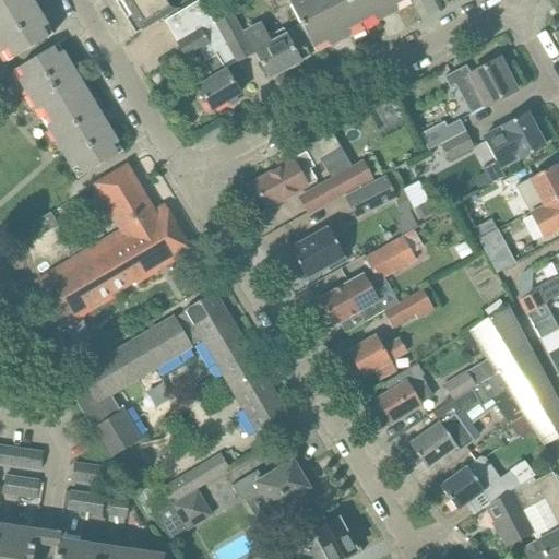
[(0,0),(0,9),(7,3),(11,8),(19,0),(0,0)]
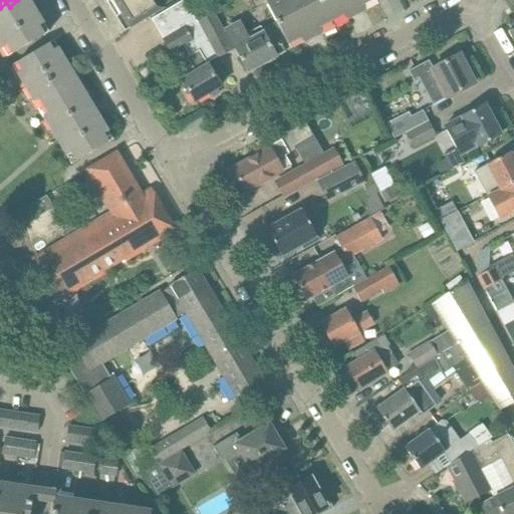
[(162,8),(156,0),(107,0),(105,1),(123,31),(162,8)]
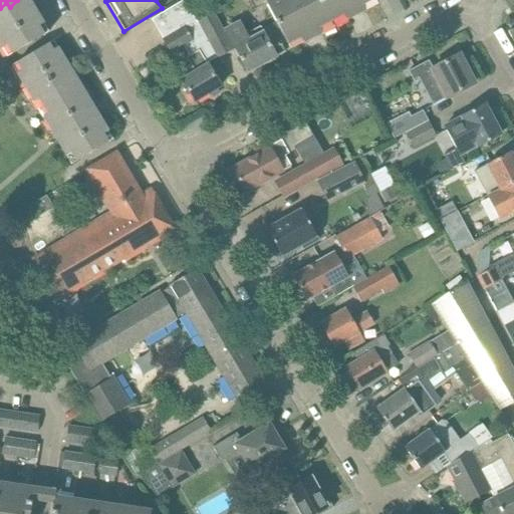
[(207,63),(217,57),(197,24),(183,0),(152,20),(178,64),(175,66),(182,79),(181,79),(194,102),(221,86),(207,63)]
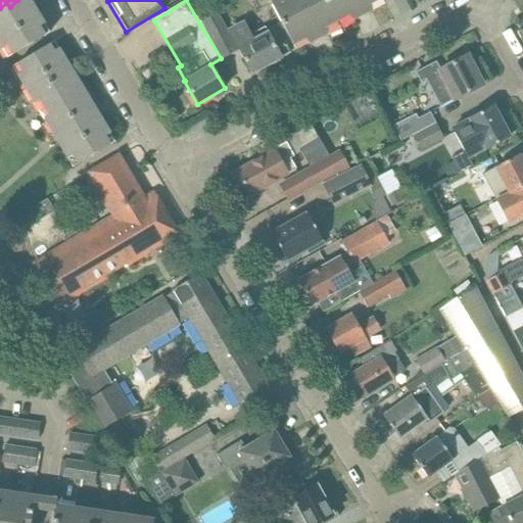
[(269,0),(270,0),(283,26),(292,44),(305,37),(308,43),(327,33),(324,28),(349,14),(352,19),(371,9),(368,4),(376,0),(269,0)]
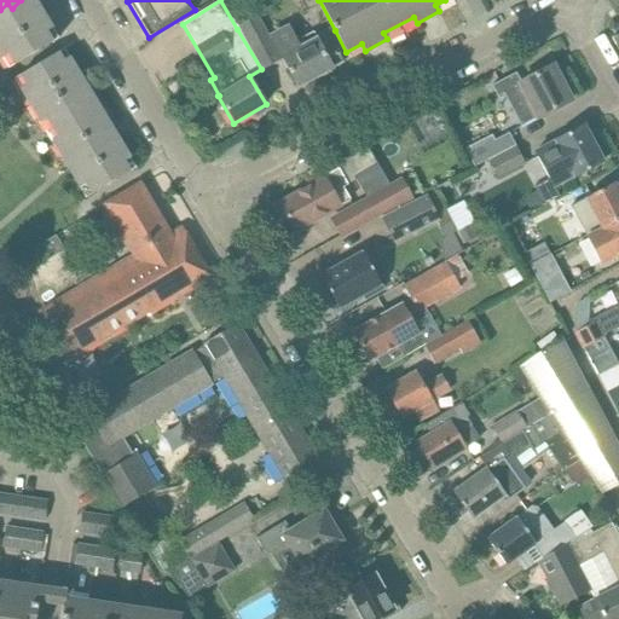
[(23,21),(0,35),(0,55),(9,69),(58,39),(40,10),(23,21)]
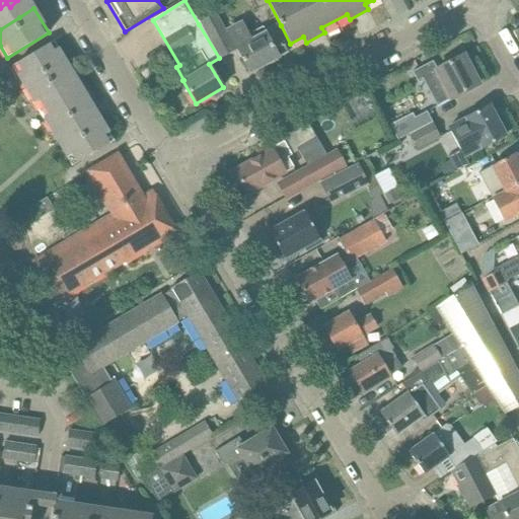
[(286,52),(274,28),(266,32),(263,27),(247,35),(242,24),(225,33),(215,14),(199,24),(219,58),(236,49),(249,73),(279,58),(278,57),(286,52)]
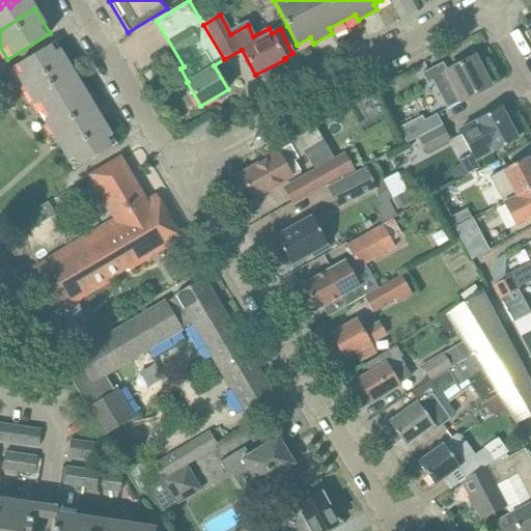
[(55,42),(12,67),(53,136),(56,141),(59,146),(74,170),(110,148),(116,144),(103,120),(70,65),(55,42)]
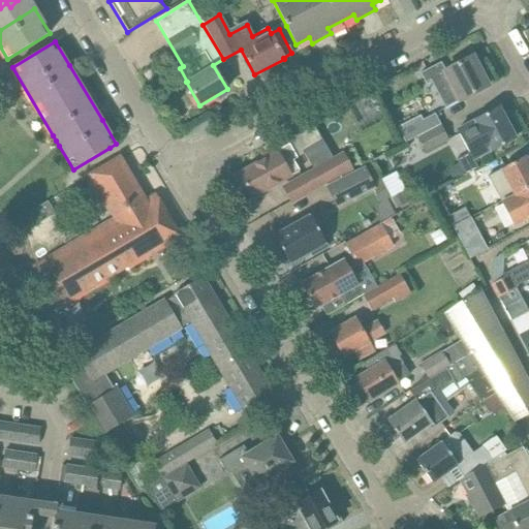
[(430,81),(444,109),(488,86),(472,57),(445,70),(441,62),(419,73),(425,83),(430,81)]
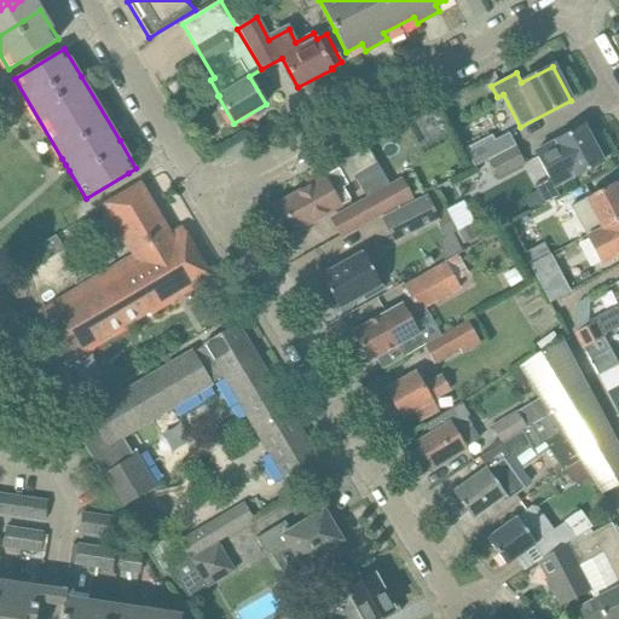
[(545,204),(559,197),(553,186),(573,177),(603,162),(584,126),(534,151),(549,179),(534,187),(545,204)]
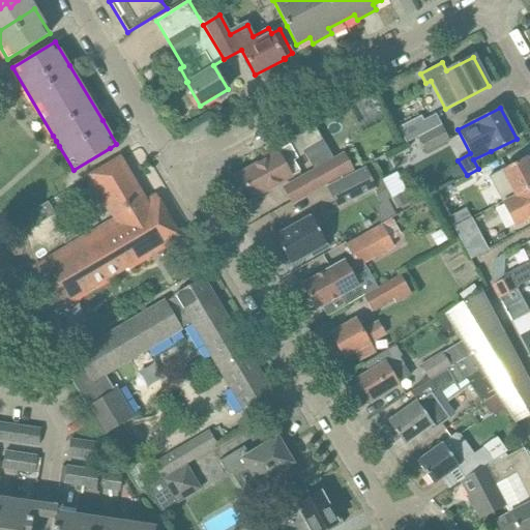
[(407,145),(418,139),(442,126),(435,114),(423,120),(420,116),(398,128),(407,145)]
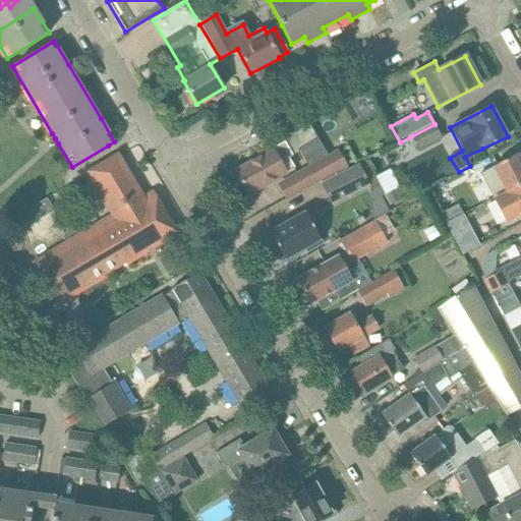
[(298,147),(315,136),(308,124),(291,134),(298,147)]
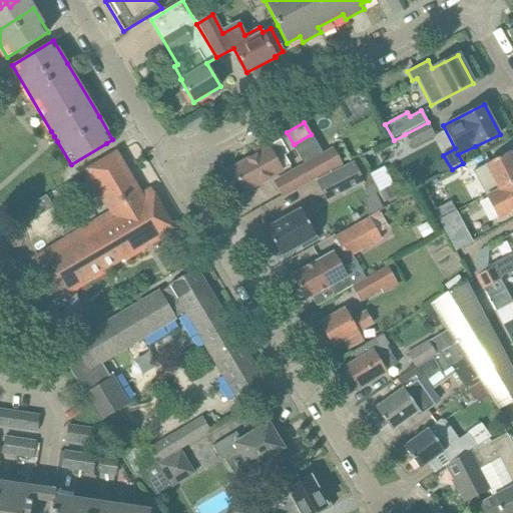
[(435,136),(428,122),(405,134),(412,148),(435,136)]
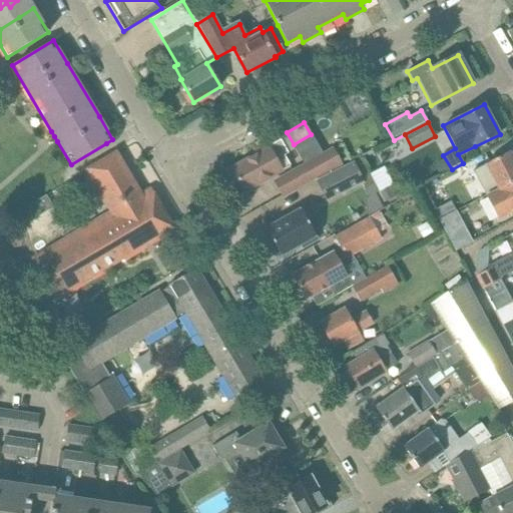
[(269,146),(267,144),(254,151),(257,154),(231,169),(239,183),(234,186),(238,192),(243,189),(244,191),(282,170),(276,160),(288,153),(281,139),(269,146)]
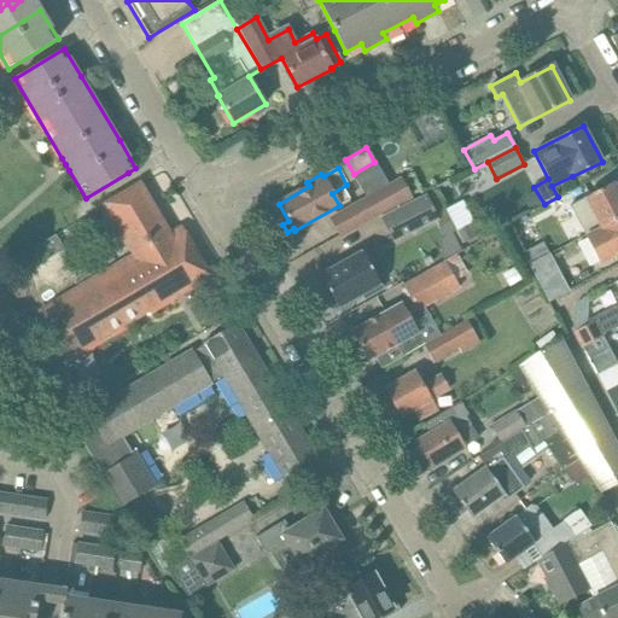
[(410,197),(401,180),(356,205),(366,222),(410,197)]
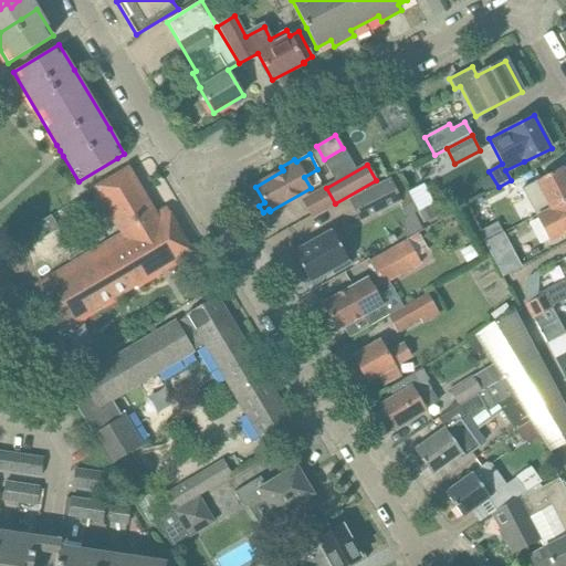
[(535,181),(521,189),(536,217),(536,216),(551,209),(549,208),(565,199),(565,175),(562,167),(535,181)]
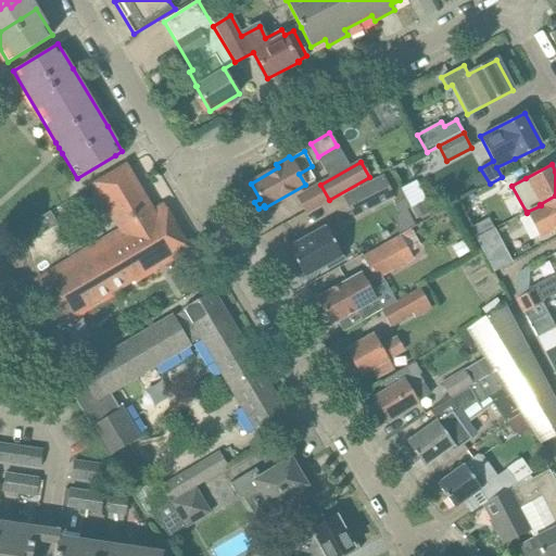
[(125,167),(96,185),(123,230),(37,281),(61,323),(187,248),(163,206),(152,213),(125,167)]
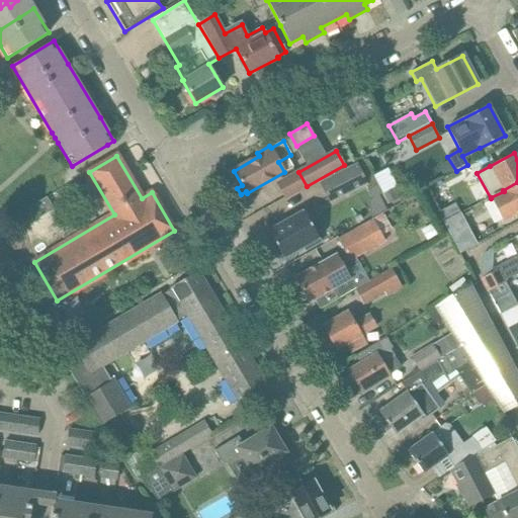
[(366,189),(375,185),(364,162),(321,183),(330,201),(364,184),(366,189)]
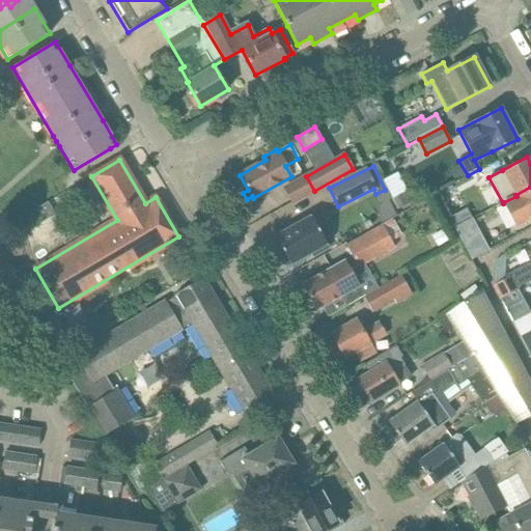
[(530,187),(515,195),(516,196),(503,202),(515,227),(529,220),(529,221),(530,219),(530,187)]
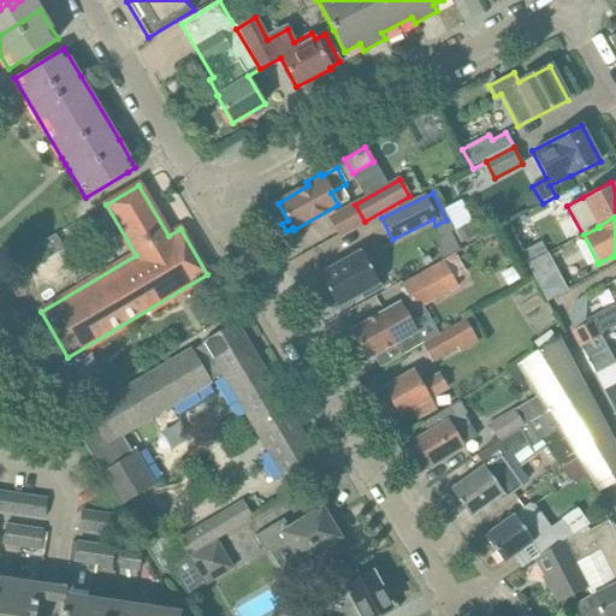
[(465,224),(452,231),(458,243),(472,237),(465,224)]
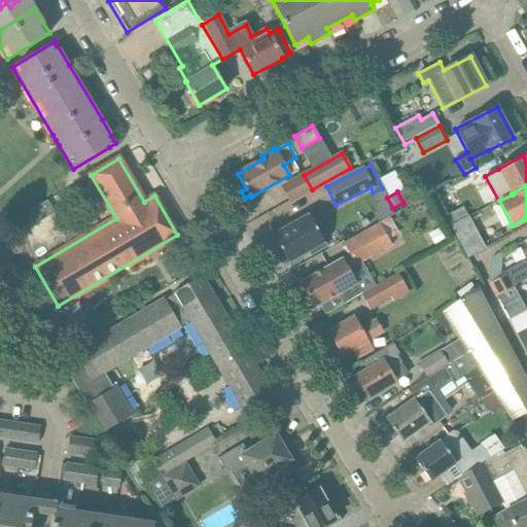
[(47,201),(31,211),(38,223),(55,213),(47,201)]
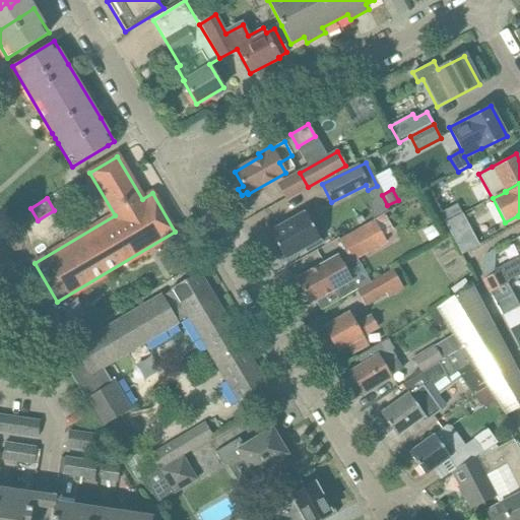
[(457,204),(440,213),(445,222),(462,214),(457,204)]
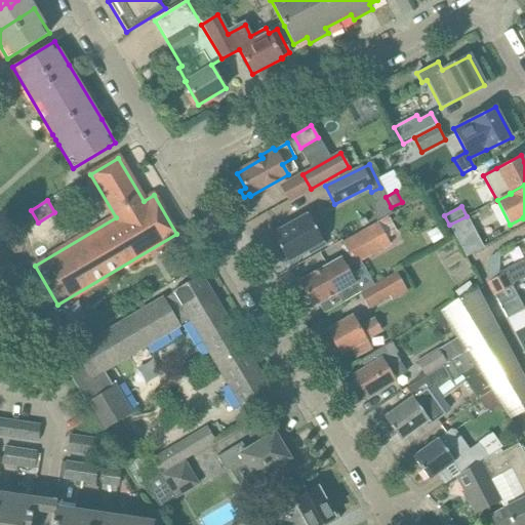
[(325,245),(310,218),(313,216),(308,208),(269,230),(279,246),(275,248),(282,260),(285,258),(287,261),(308,250),(310,253),(325,245)]
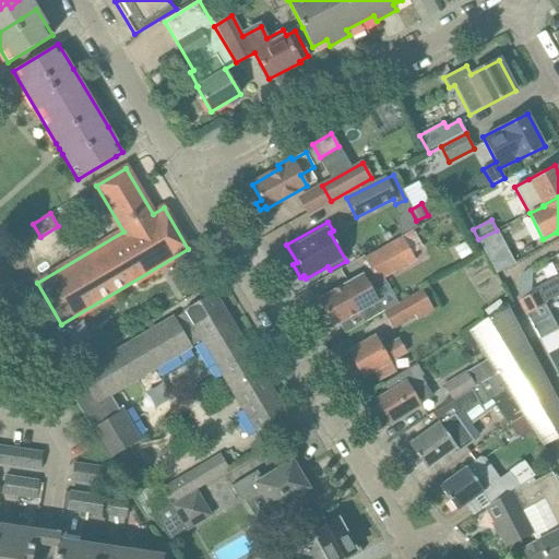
[(497,230),(478,239),(487,257),(496,273),(514,263),(506,247),(497,230)]
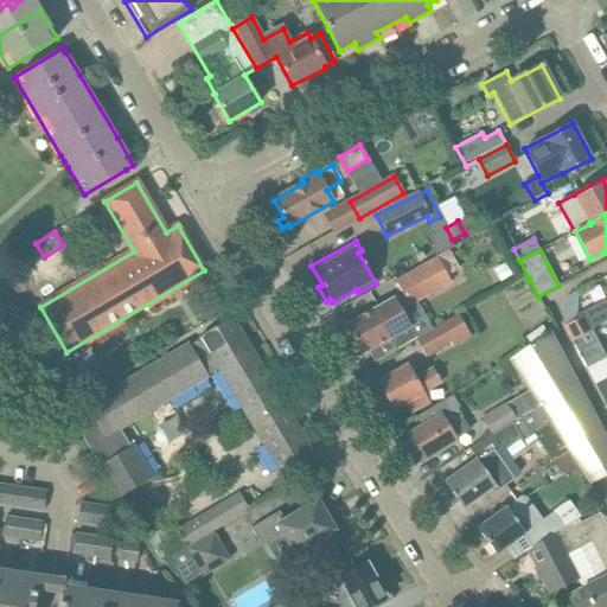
[(408,306),(449,283),(436,257),(394,281),(408,306)]
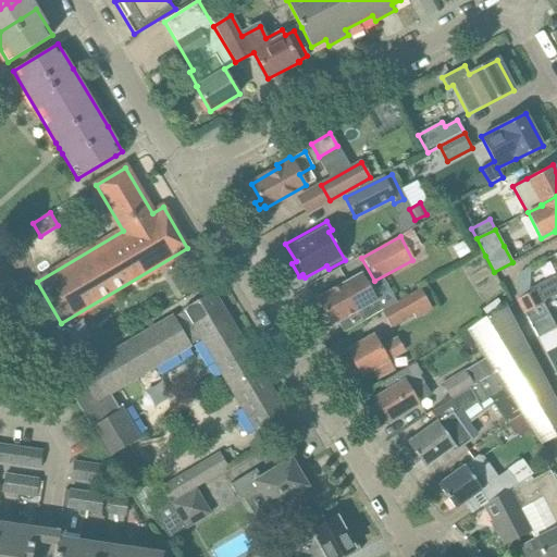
[(452,247),(458,258),(467,252),(461,242),(452,247)]
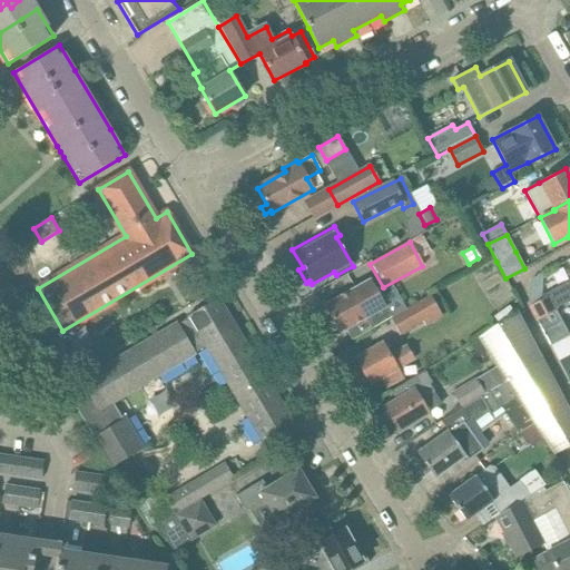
[(366,317),(372,328),(391,318),(370,281),(324,306),(340,333),(366,317)]
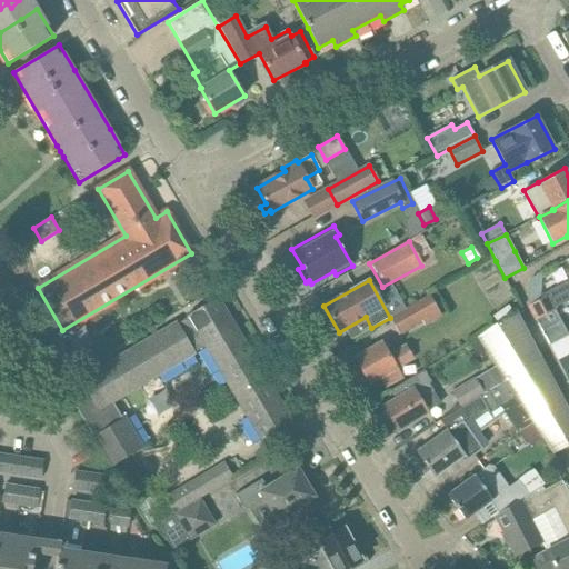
[(536,319),(555,310),(568,301),(568,282),(546,295),(548,299),(530,308),(536,319)]
